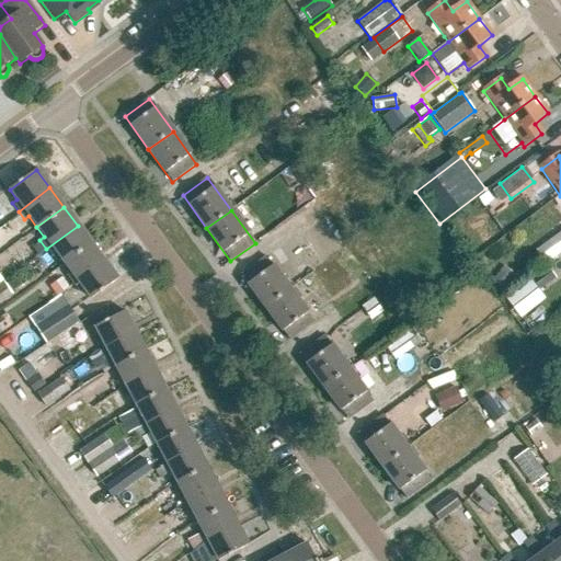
[(370,229),(364,219),(354,226),(361,235),(370,229)]
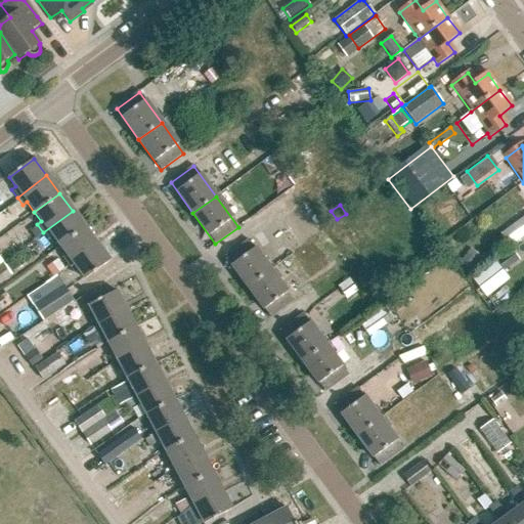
[(59,247),(85,227),(73,211),(43,232),(49,241),(53,237),(59,247)]
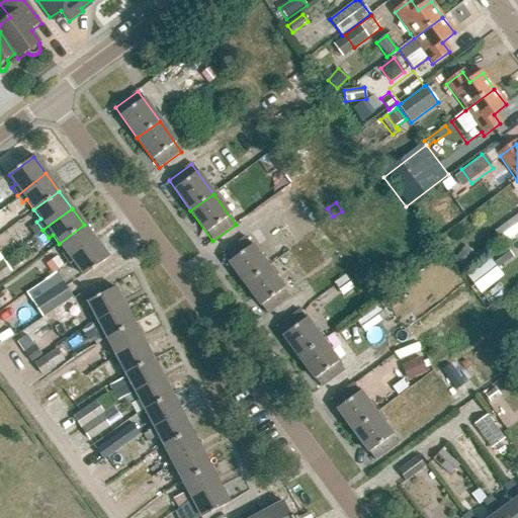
[(504,244),(517,232),(517,213),(495,231),(504,244)]
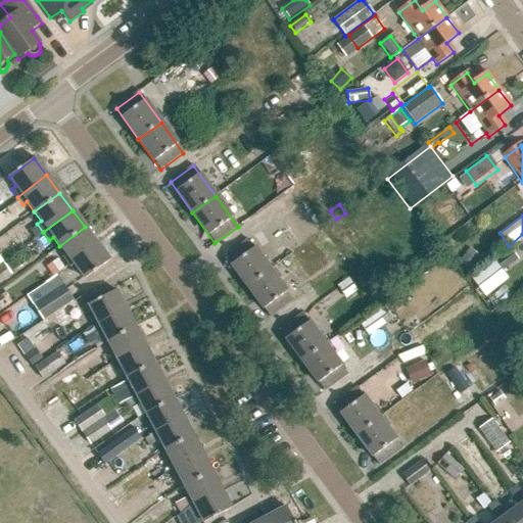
[(97,244),(85,227),(59,246),(66,255),(62,258),(68,266),(97,244)]
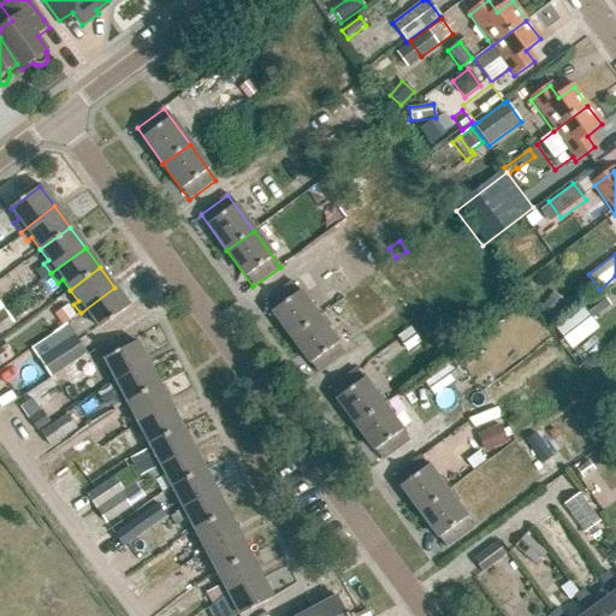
[(615,302),(615,300),(615,280),(605,289),(615,302)]
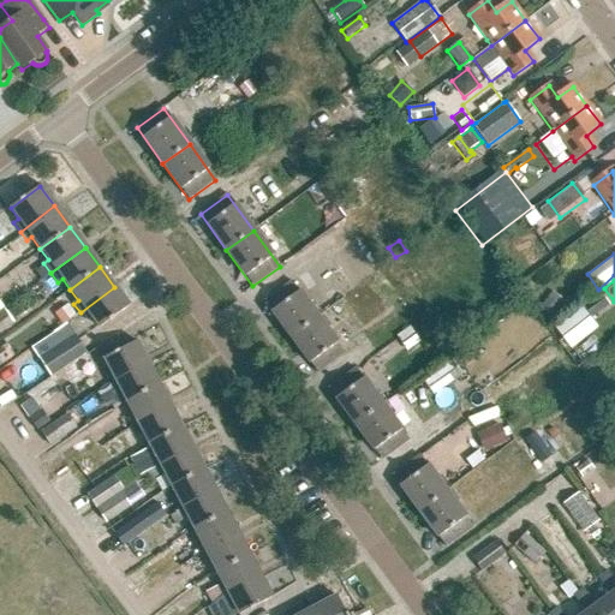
[(291,338),(317,318),(292,282),(264,302),(291,338)]
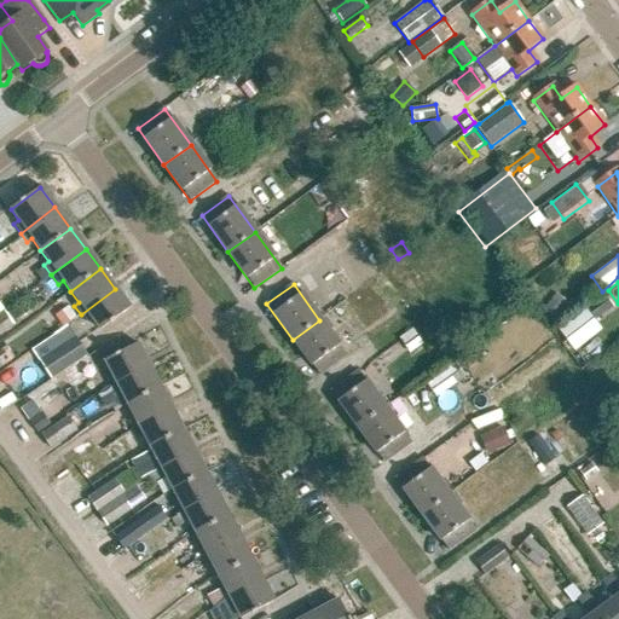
[(131,310),(115,289),(81,314),(87,324),(92,320),(100,331),(131,310)]
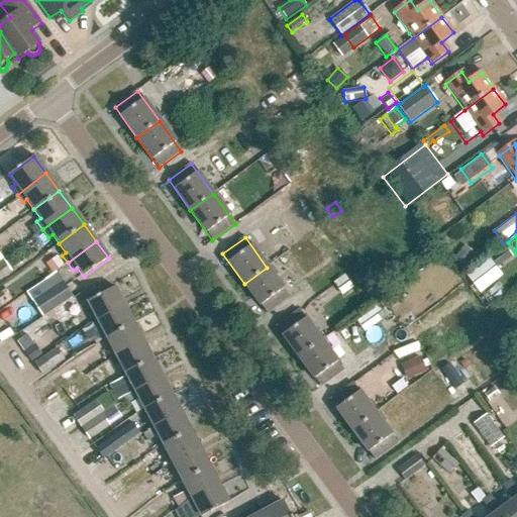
[(466,244),(454,257),(464,266),(476,252),(466,244)]
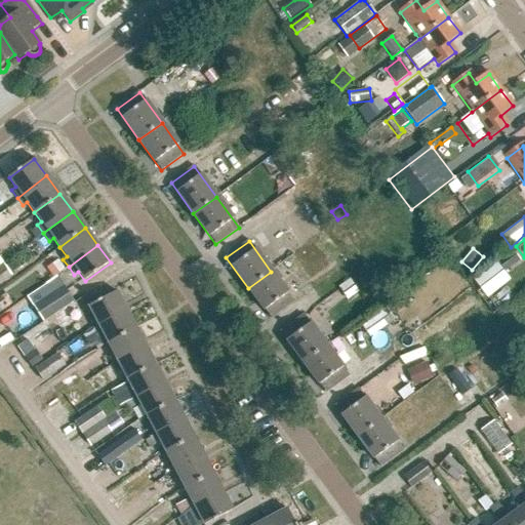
[(62,258),(49,267),(54,274),(66,265),(62,258)]
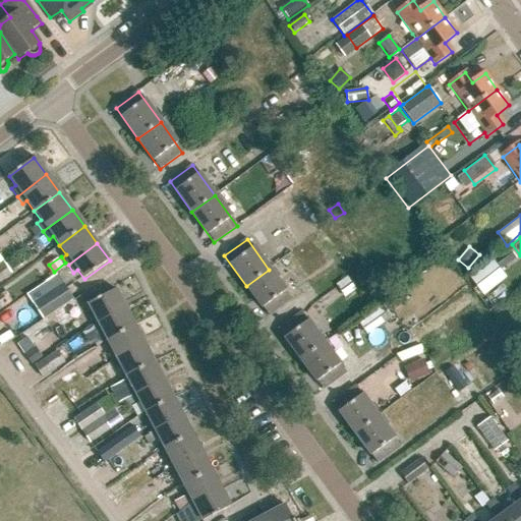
[(484,294),(508,276),(491,256),(468,275),(484,294)]
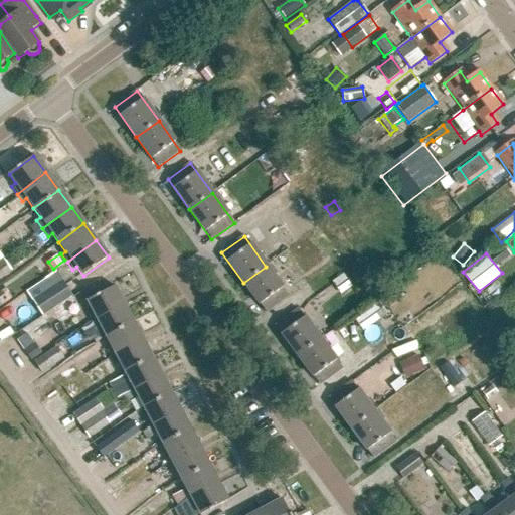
[(0,278),(11,270),(3,259),(0,261),(0,278)]
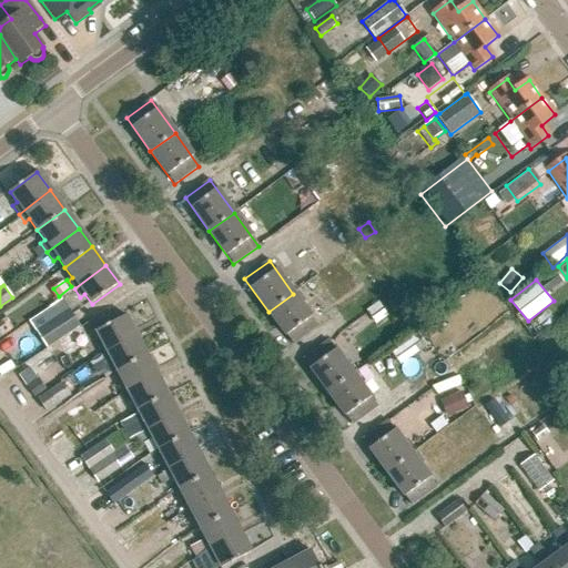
[(293,345),(317,327),(293,294),(269,312),(293,345)]
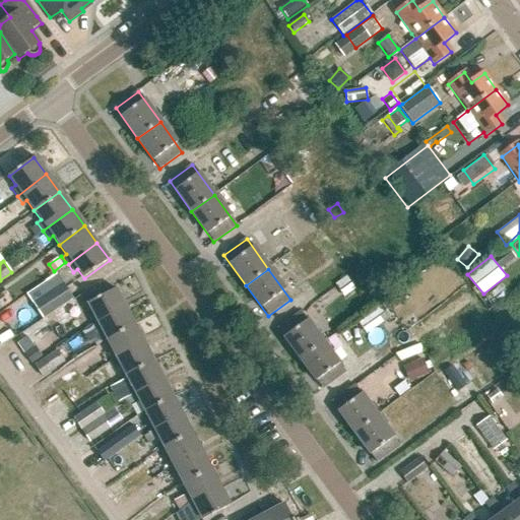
[(344,298),(355,289),(347,278),(336,286),(344,298)]
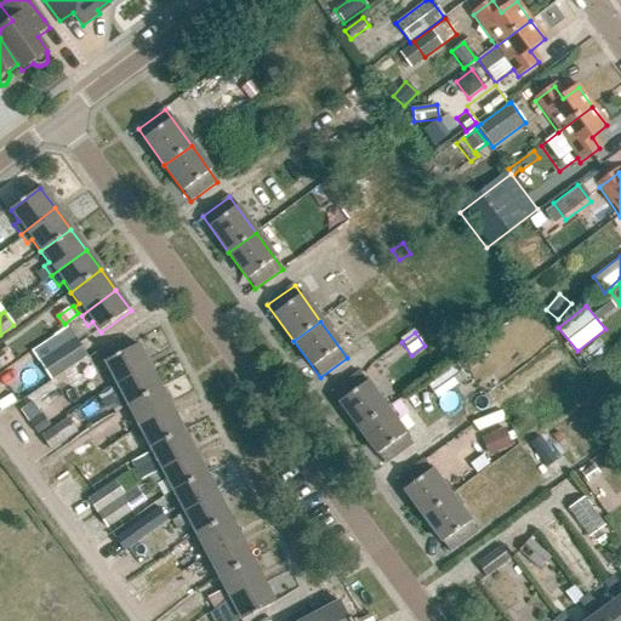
[(51,381),(87,357),(77,339),(39,362),(51,381)]
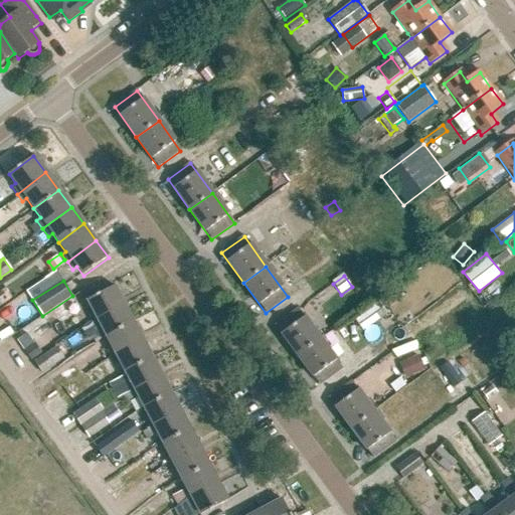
[(124,305),(114,287),(87,301),(92,311),(88,313),(92,322),(124,305)]
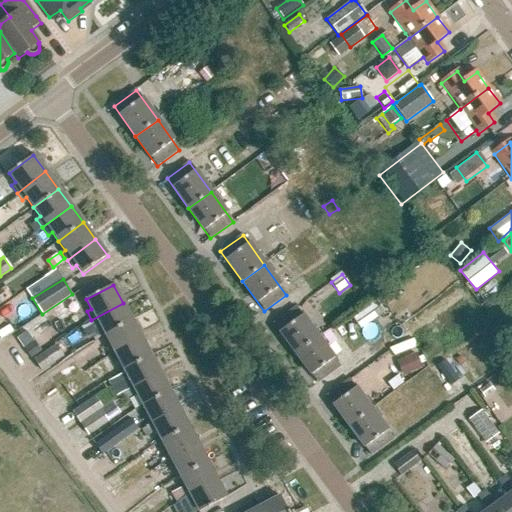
[(0,305),(12,297),(6,288),(0,291),(0,305)]
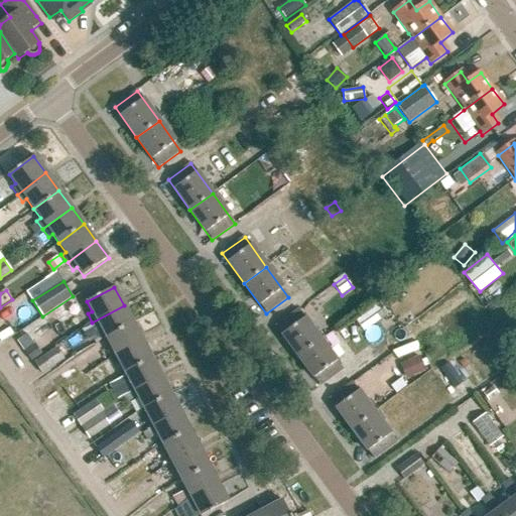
[(374,324),(387,312),(379,302),(366,312),(374,324)]
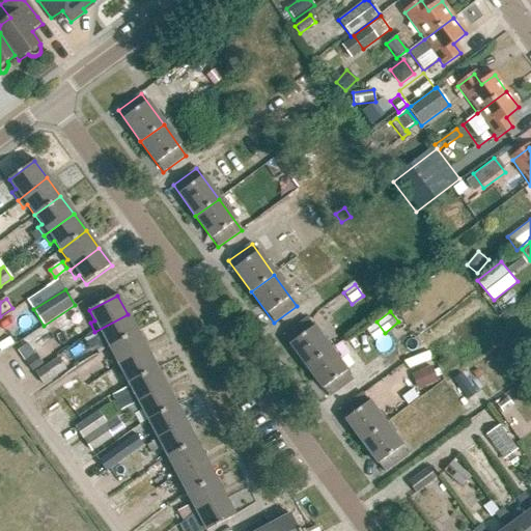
[(137,333),(128,314),(94,332),(99,340),(104,338),(109,347),(137,333)]
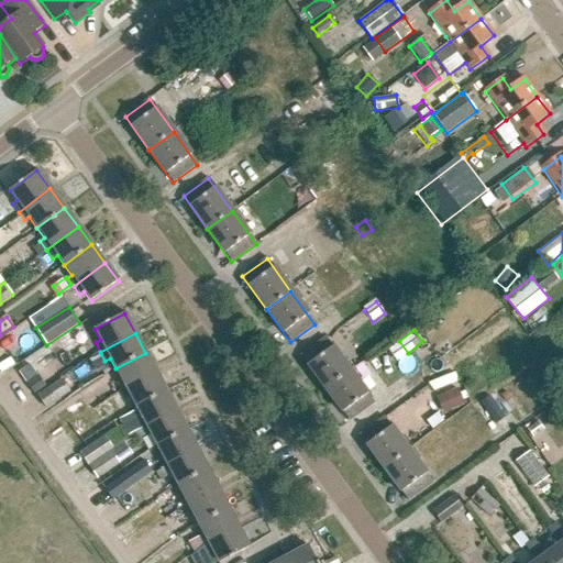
[(324,388),(350,371),(326,338),(300,355),(324,388)]
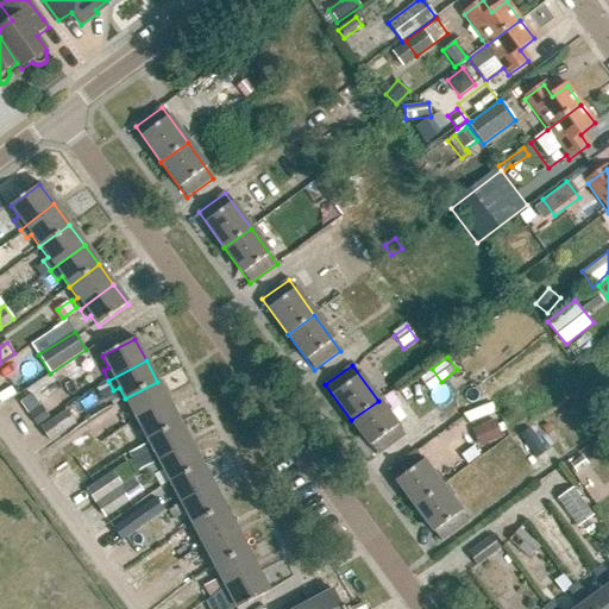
[(27,413),(64,388),(55,375),(18,400),(27,413)]
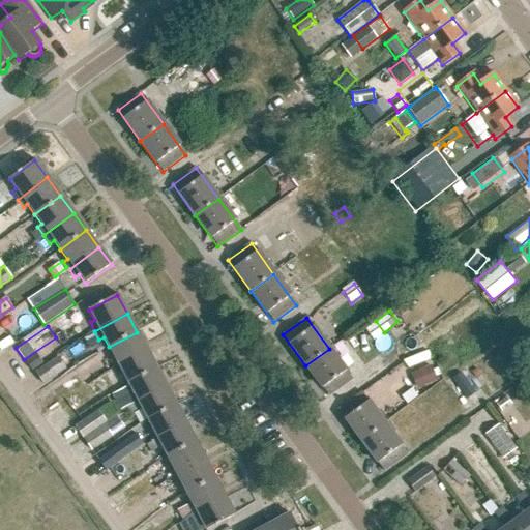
[(147,351),(137,332),(109,347),(114,357),(109,359),(114,369),(147,351)]
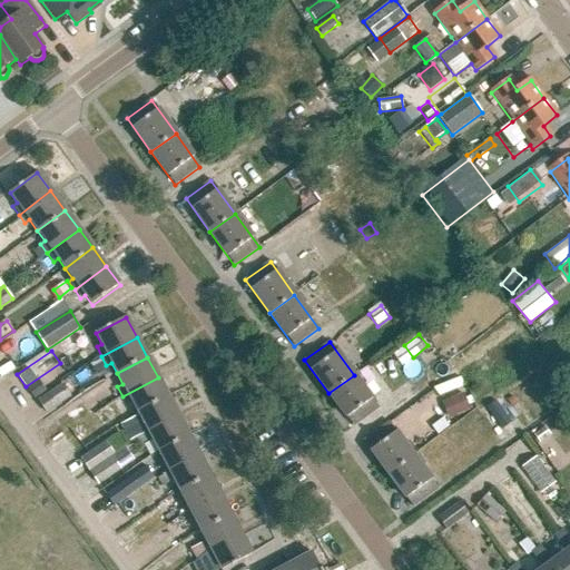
[(353,426),(379,409),(354,375),(328,393),(353,426)]
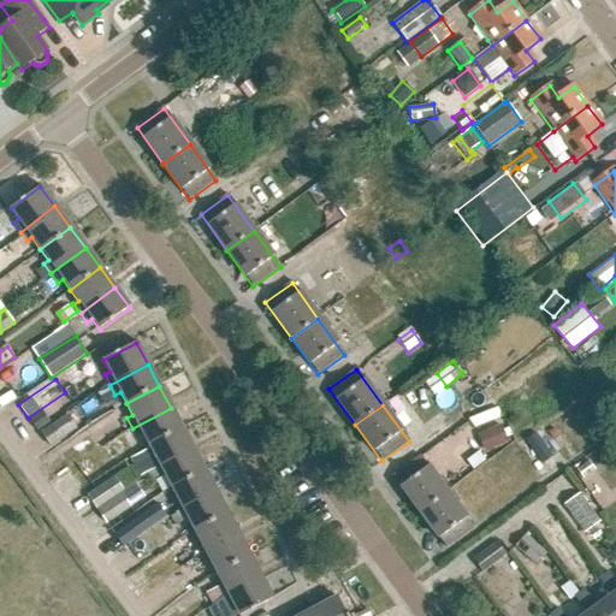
[(182,430),(171,408),(132,428),(137,438),(143,436),(149,446),(182,430)]
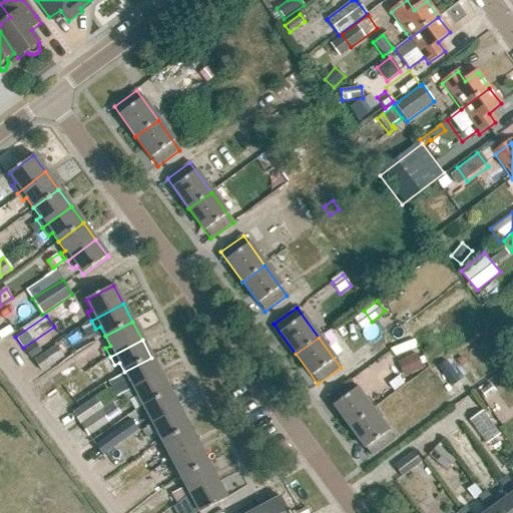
[(41,372),(63,357),(56,346),(33,361),(41,372)]
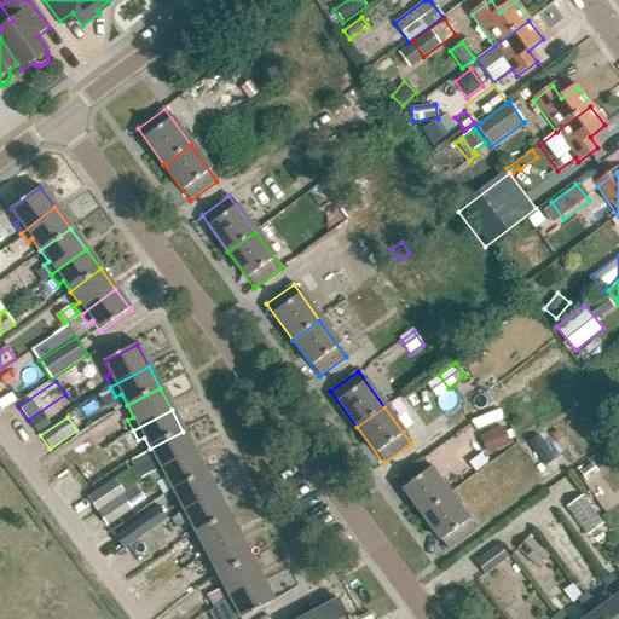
[(487,455),(510,446),(503,427),(480,437),(487,455)]
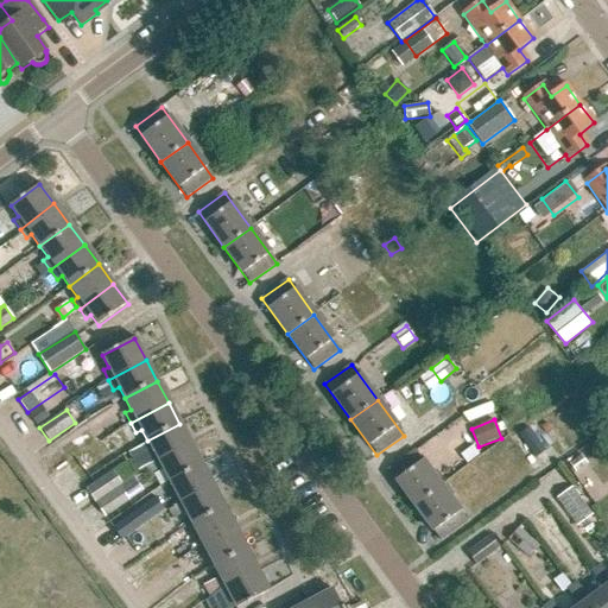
[(191,445),(179,424),(147,441),(153,453),(147,455),(153,464),(191,445)]
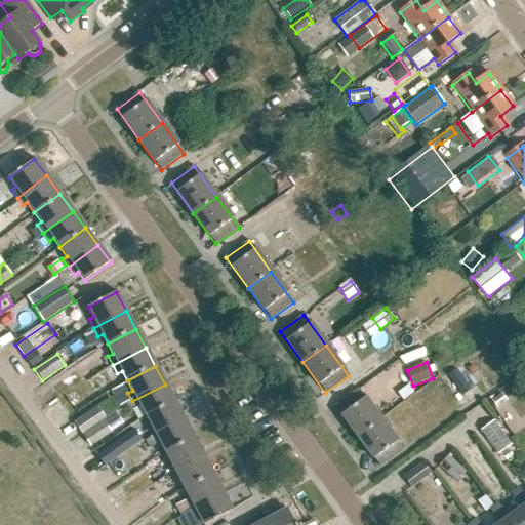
[(58,399),(83,382),(75,371),(51,388),(58,399)]
